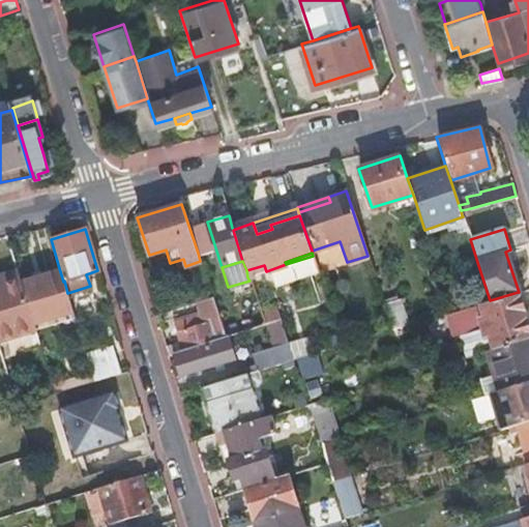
[(264,265),(246,270),(247,277),(266,271),(264,265)]
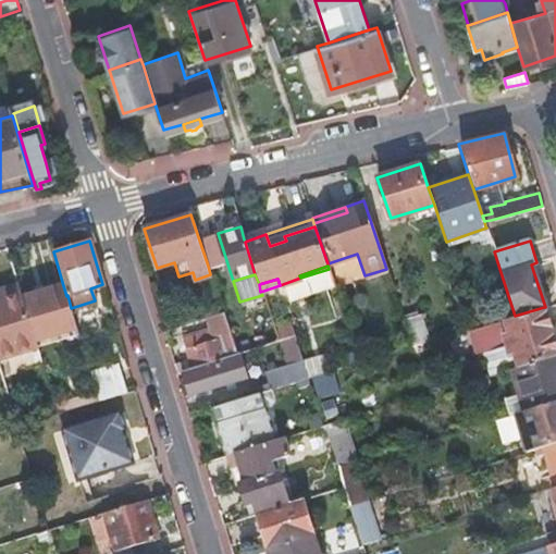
[(62,282),(21,295),(22,296),(35,341),(77,328),(71,308),(68,295),(66,296),(62,282)]
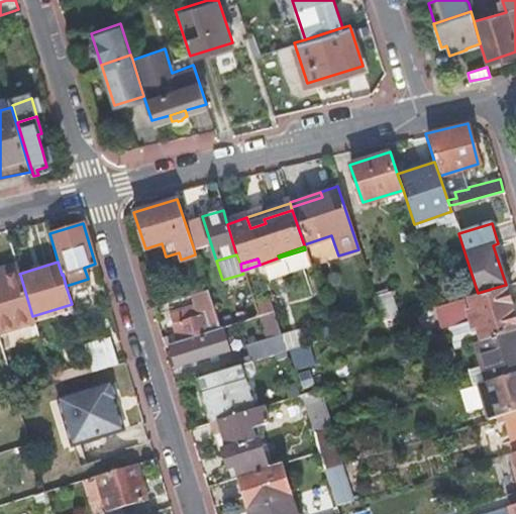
[(0,331),(33,321),(32,316),(20,275),(19,274),(16,264),(0,268),(0,273),(1,277),(0,277),(0,331)]
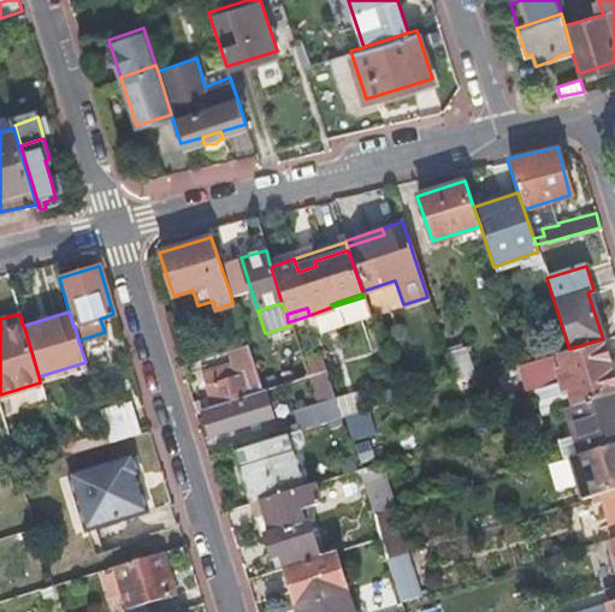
[(559,381),(610,367),(602,339),(569,349),(525,362),(518,364),(526,391),(559,381)]
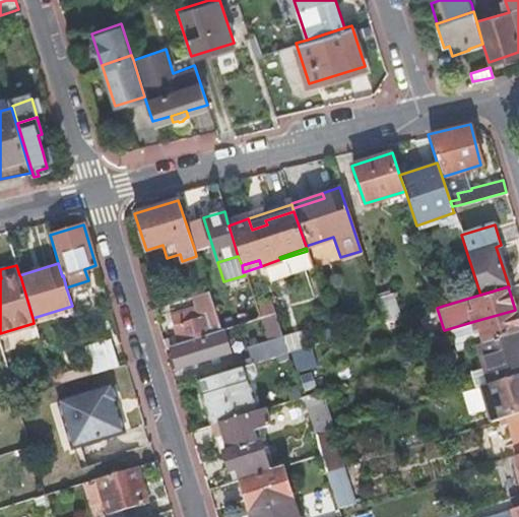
[(177,338),(179,343),(199,336),(220,330),(214,311),(208,292),(198,295),(202,306),(172,316),(173,321),(174,326),(175,331),(177,338)]
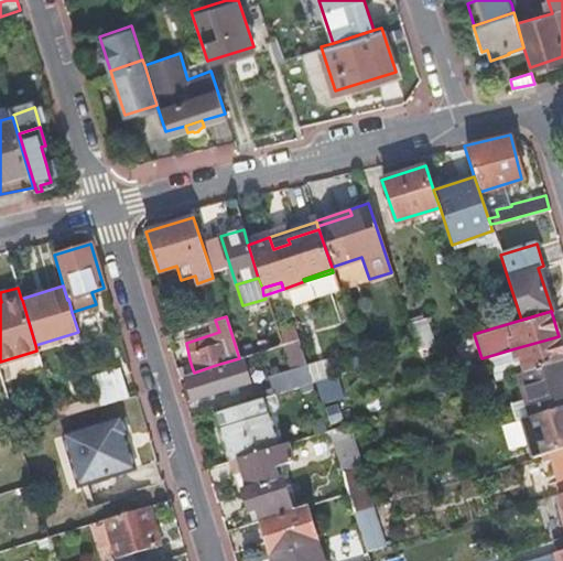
[(408,323),(417,351),(432,346),(424,319),(408,323)]
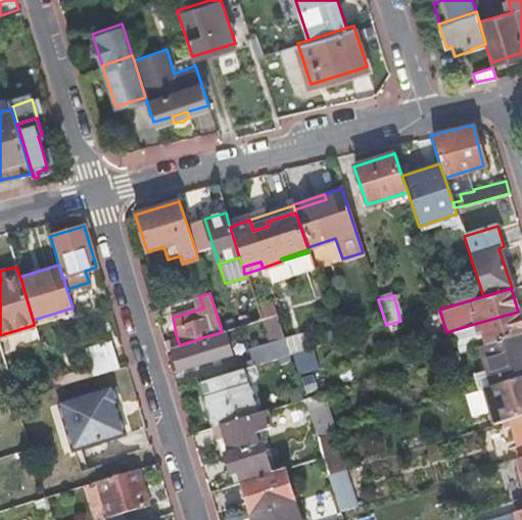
[(222,332),(224,331),(259,320),(255,306),(254,302),(216,313),(222,332)]
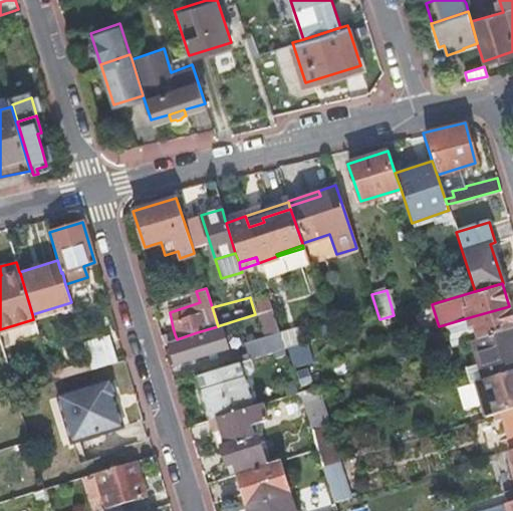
[(255,314),(258,313),(270,309),(266,297),(251,301),(255,314)]
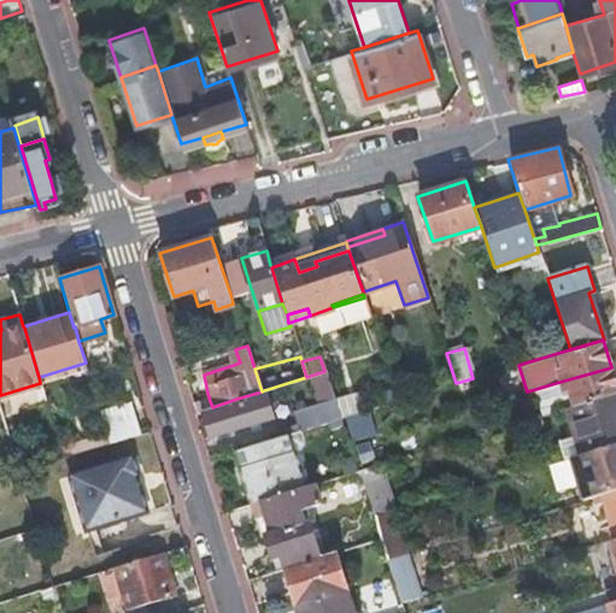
[(574,406),(615,393),(615,383),(611,367),(559,382),(563,394),(569,392),(570,398),(574,406)]
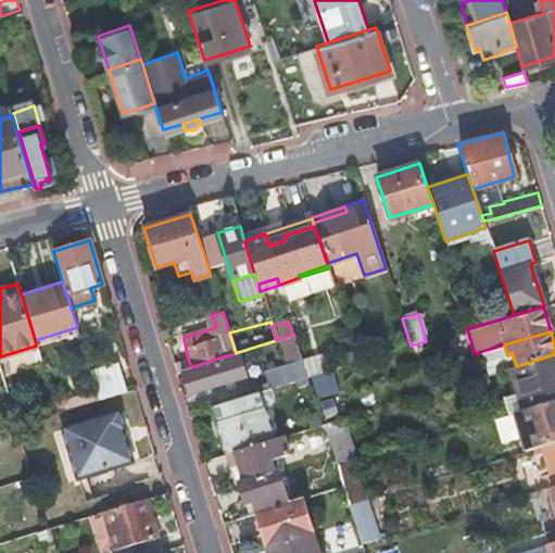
[(292,381),(306,377),(292,335),(279,339),(292,381)]
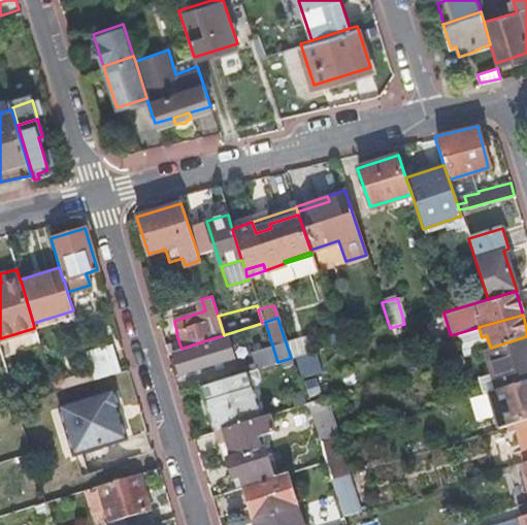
[(224,335),(202,341),(204,347),(173,356),(178,374),(233,357),(226,334),(224,335)]
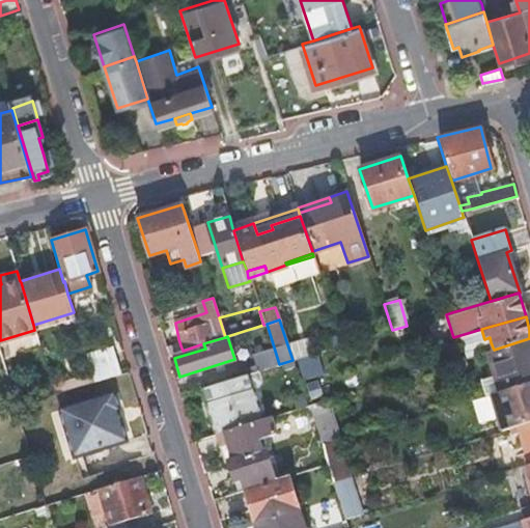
[(480,379),(485,395),(491,393),(529,382),(529,338),(494,350),(487,352),(495,374),(480,379)]
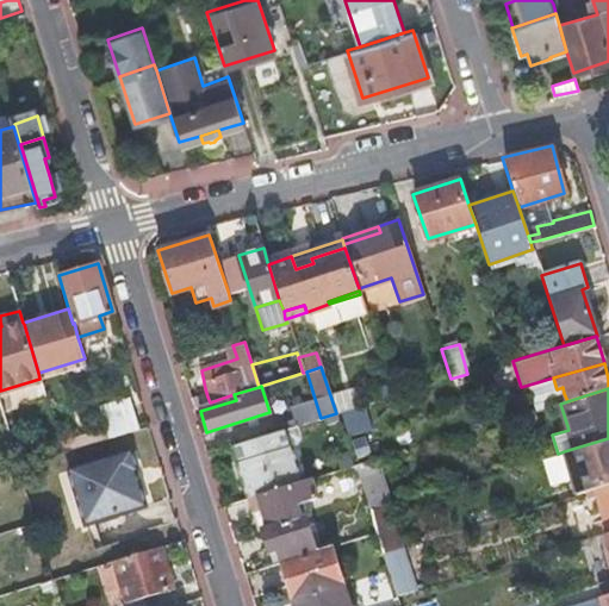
[(104,425),(107,438),(111,437),(138,429),(129,399),(98,408),(104,425)]
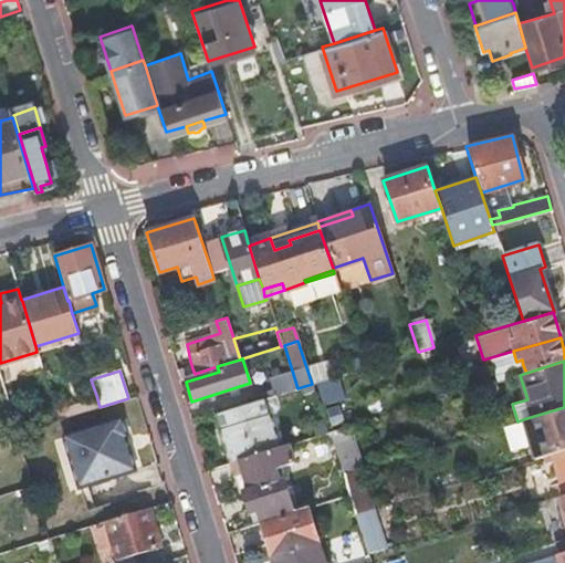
[(79,414),(100,407),(96,395),(54,408),(58,419),(79,414)]
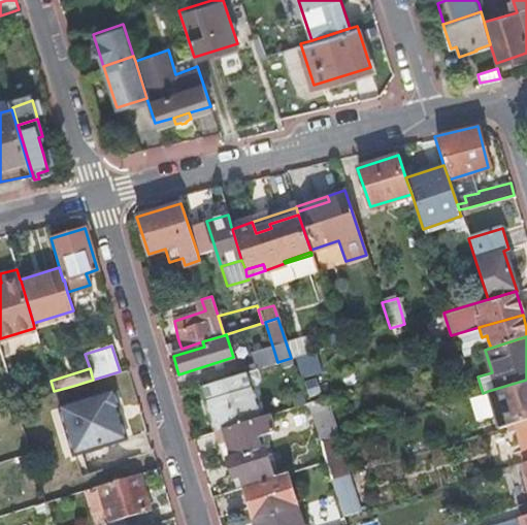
[(202,386),(217,431),(263,416),(254,386),(239,390),(234,375),(202,386)]
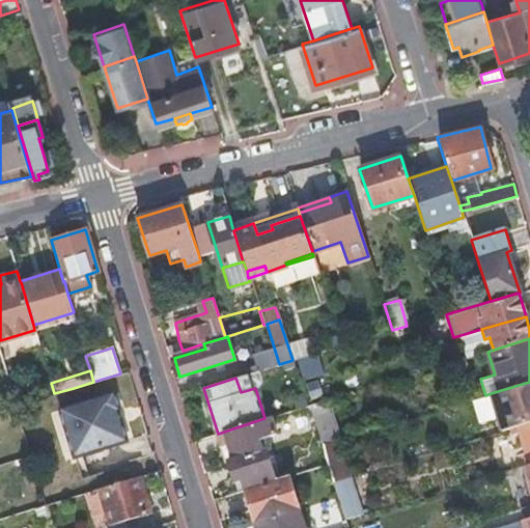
[(96,381),(93,382),(74,388),(78,399),(101,393),(96,381)]
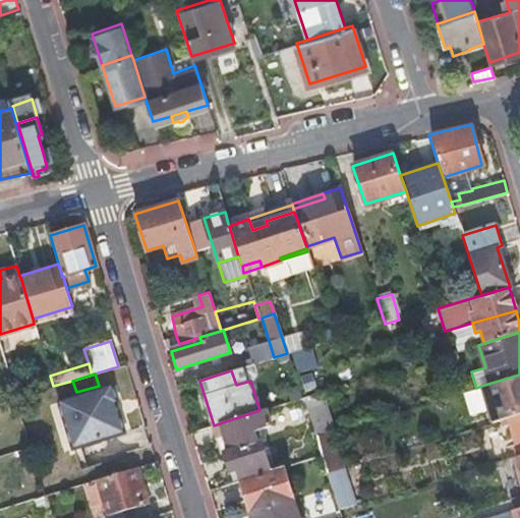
[(519,375),(481,386),(493,422),(502,420),(509,418),(519,414),(519,375)]
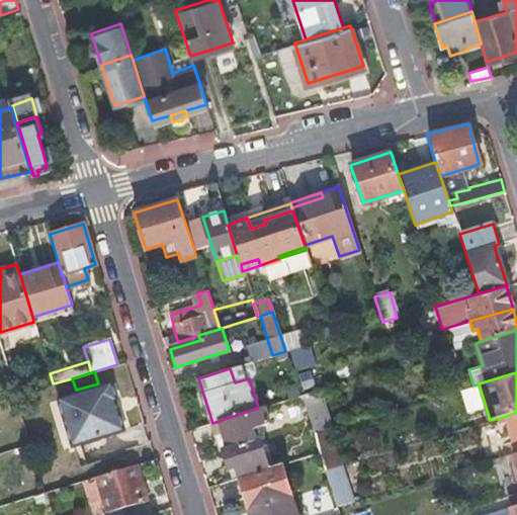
[(299,395),(313,433),(329,428),(317,390),(299,395)]
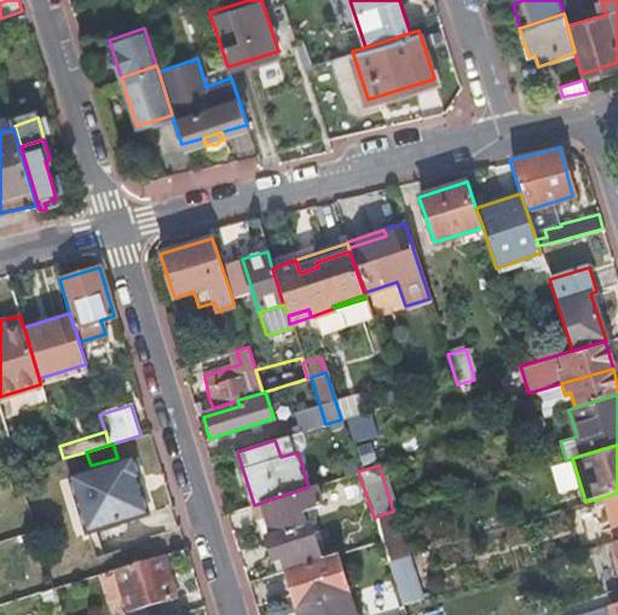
[(0,509),(26,502),(17,473),(0,477),(0,509)]
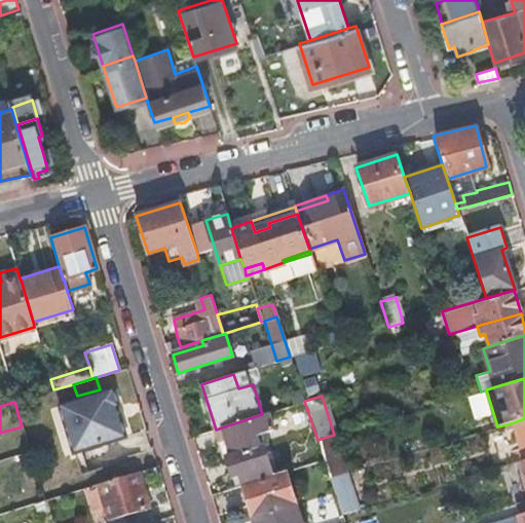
[(238,475),(241,484),(272,475),(263,445),(258,447),(255,435),(270,431),(265,414),(262,414),(216,430),(219,442),(225,441),(230,455),(225,456),(227,464),(228,470),(230,474),(231,477),(238,475)]
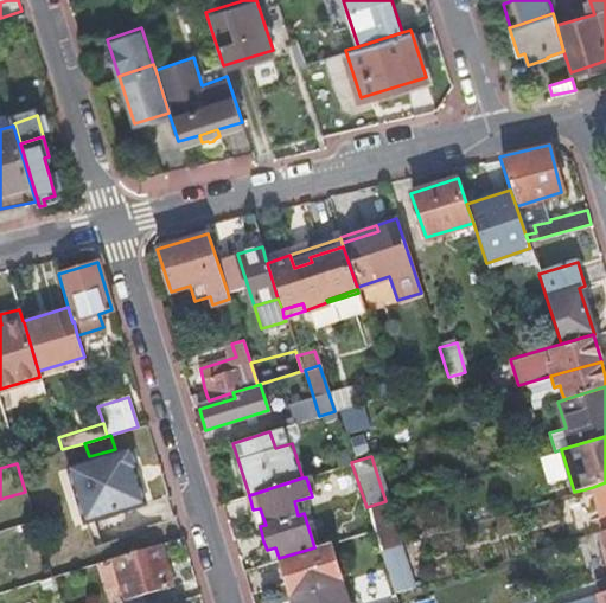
[(595,493),(604,523),(605,521),(605,482),(593,487),(585,489),(586,495),(587,495),(595,493)]
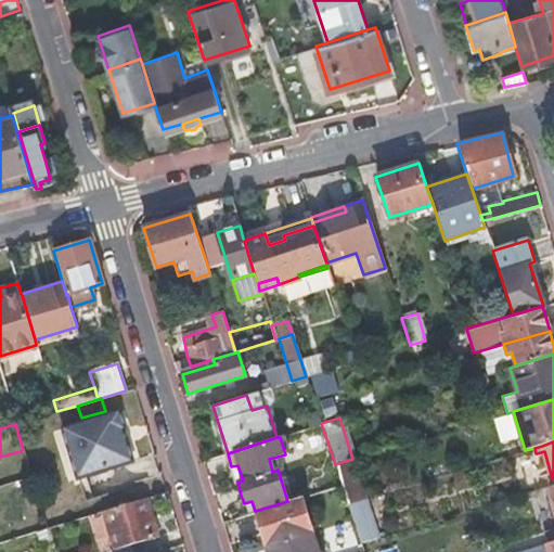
[(359,482),(343,486),(347,502),(363,499),(359,482)]
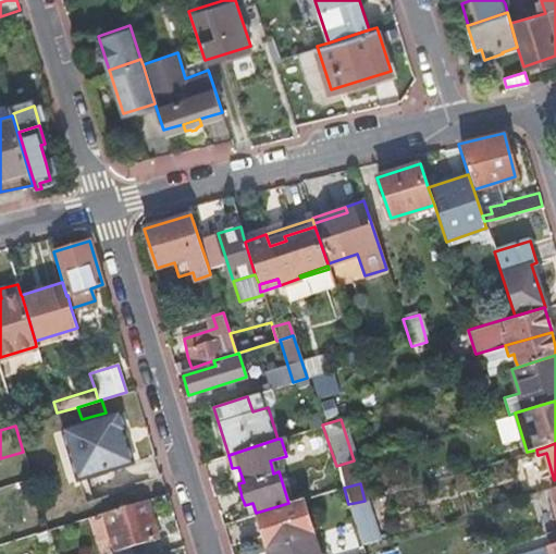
[(146,499),(102,512),(113,550),(110,551),(111,553),(150,553),(162,551),(146,499)]
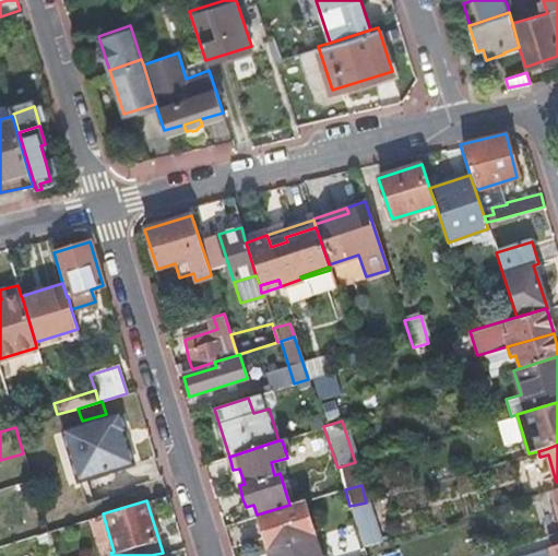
[(319,555),(303,501),(289,505),(257,515),(269,555),(319,555)]
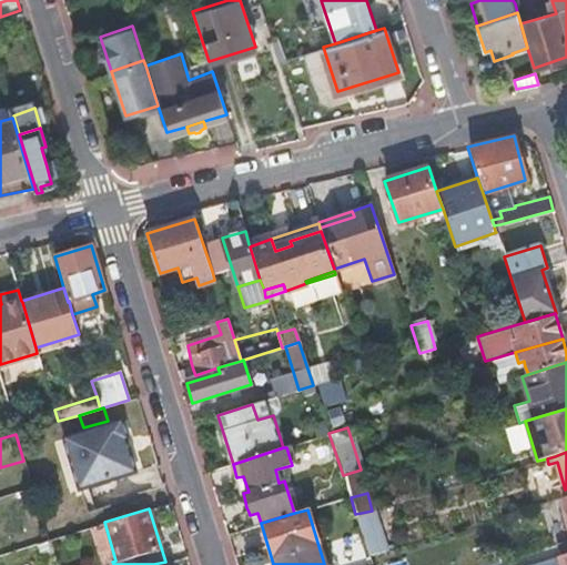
[(385,550),(372,511),(355,514),(362,534),(368,555),(385,550)]
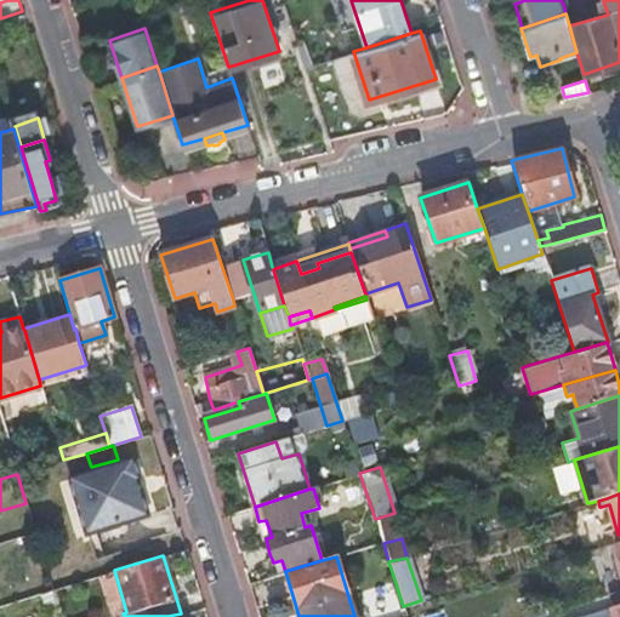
[(86,616),(75,581),(52,588),(61,616),(86,616)]
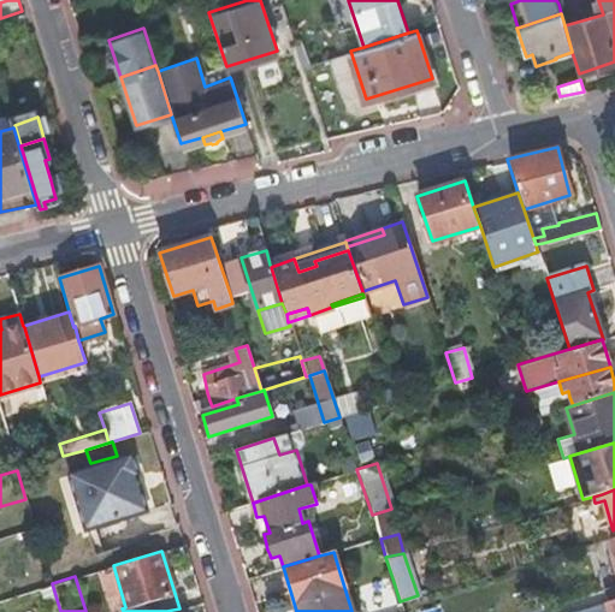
[(614,586),(603,590),(607,602),(614,599),(614,586)]
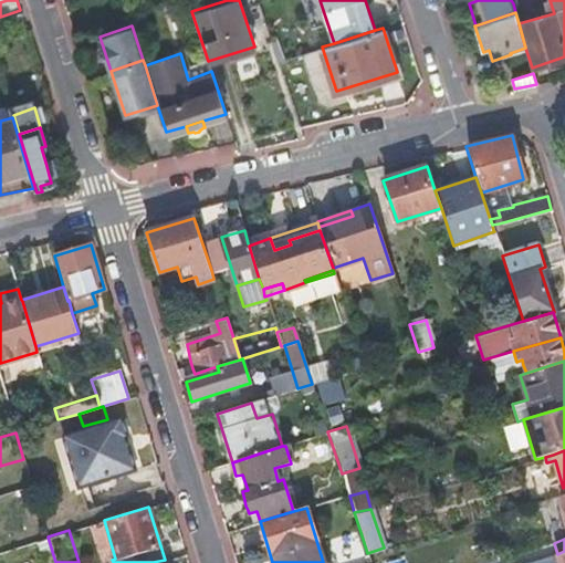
[(564,562),(564,551),(557,554),(526,562),(564,562)]
